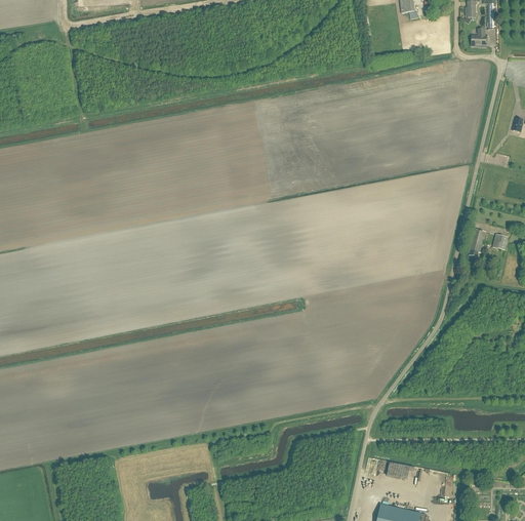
[(400,0),(401,10),(414,9),(413,0),(400,0)]
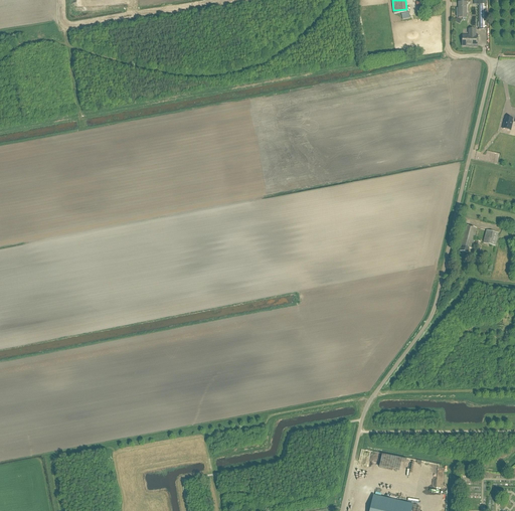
[(458,0),(458,4),(458,5),(458,14),(458,15),(467,15),(466,0),(458,0)]
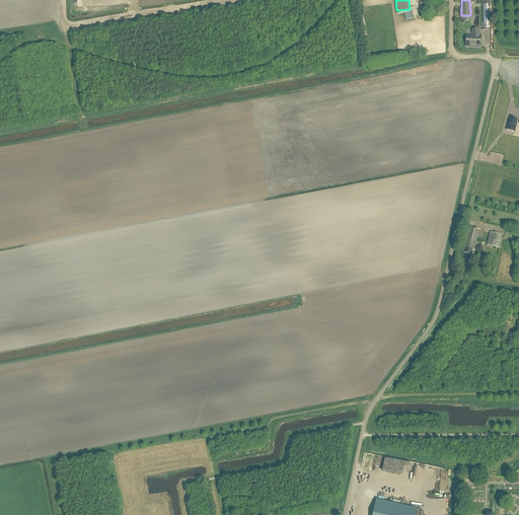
[(477,26),(472,26),(472,32),(466,32),(466,45),(480,45),(480,32),(477,32),(477,26)]
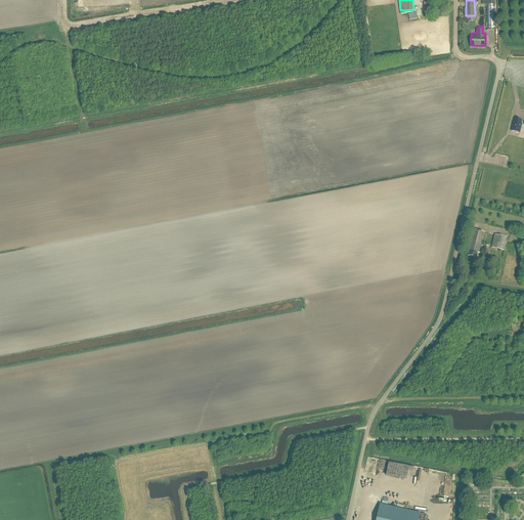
[(519,130),(522,121),(521,121),(522,118),(515,116),(514,119),(512,128),(519,130)]
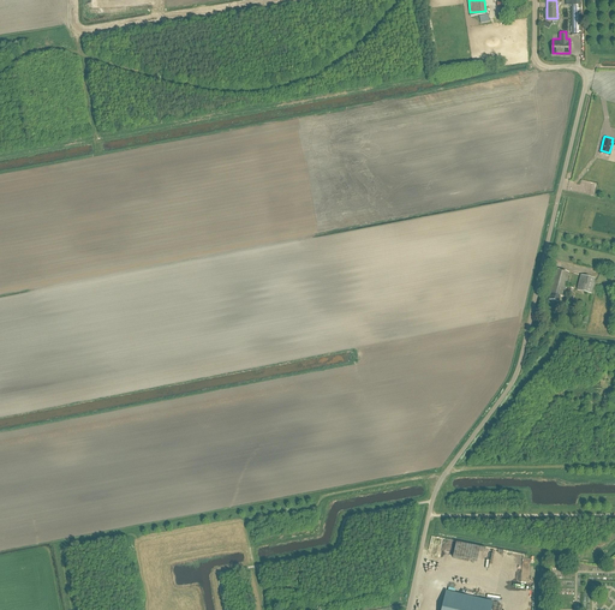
[(591,289),(595,275),(580,271),(575,286),(591,289)]
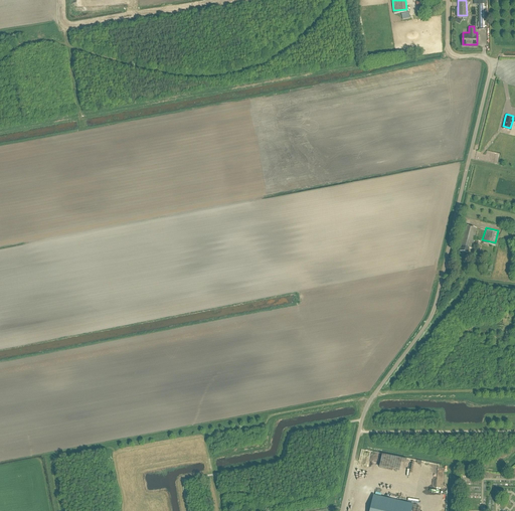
[(410,510),(412,501),(373,492),(368,510),(410,510)]
